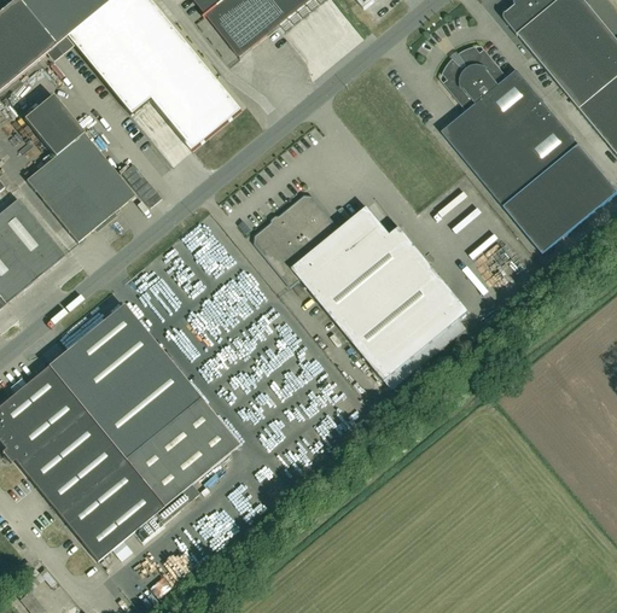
[(0,87),(54,44),(65,34),(129,112),(147,97),(191,149),(240,109),(151,0),(10,0),(0,7),(0,87)]
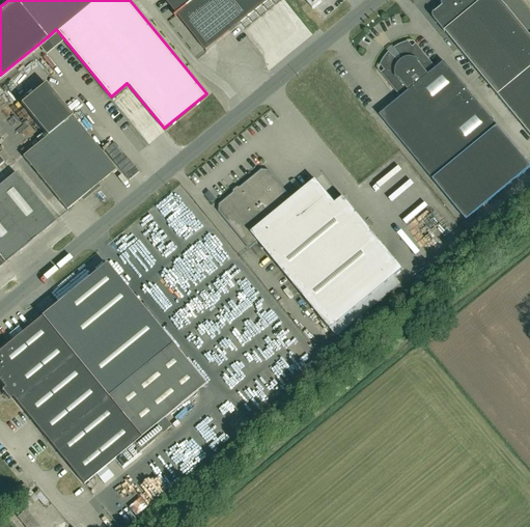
[(166,0),(204,48),(263,0),(166,0)]
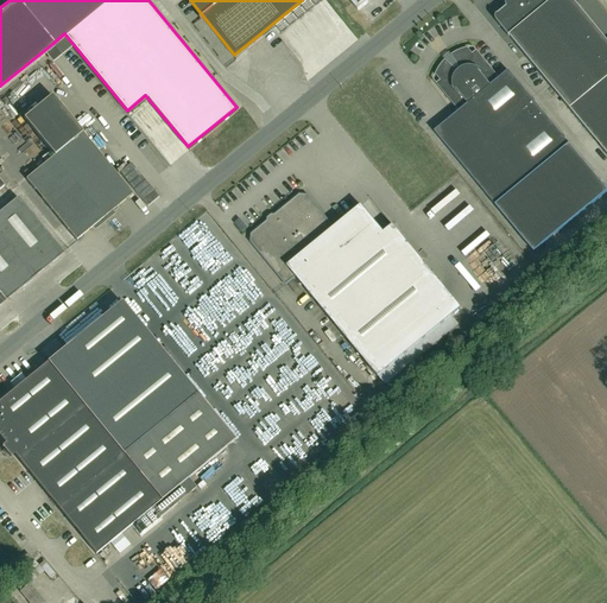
[(606,38),(574,0),(505,0),(505,1),(505,2),(506,2),(497,11),(497,10),(495,11),(494,12),(494,13),(494,14),(494,16),(495,17),(507,32),(569,106),(606,151),(606,38)]
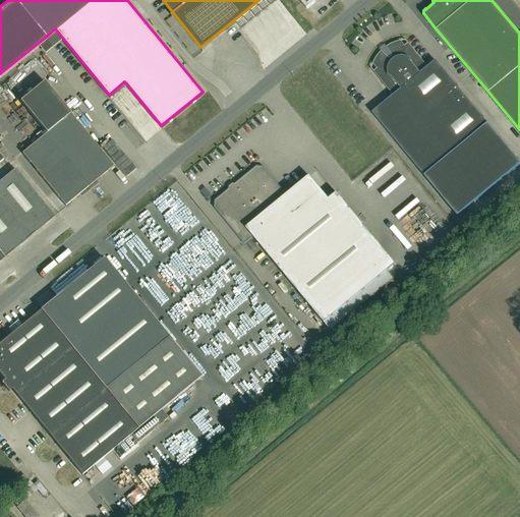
[(426,63),(404,37),(402,37),(400,37),(398,38),(396,39),(393,39),(391,40),(389,41),(387,42),(386,43),(387,46),(383,50),(380,48),(379,49),(377,51),(376,53),(374,55),(373,57),(372,59),(371,61),(370,63),(369,65),(392,92),(371,109),(423,173),(456,213),(519,161),(486,120),(435,57),(426,63)]
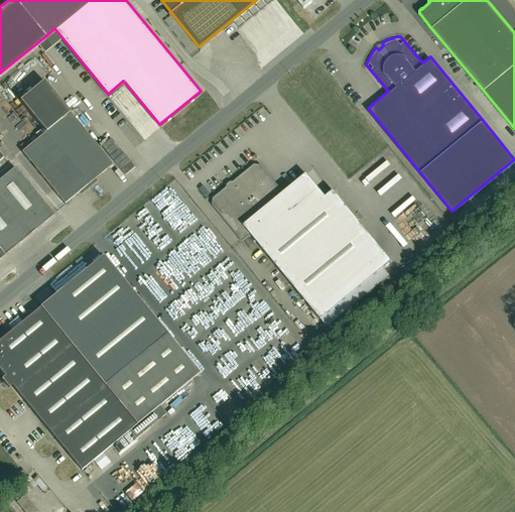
[(90,182),(91,181),(98,176),(96,173),(112,161),(43,78),(19,97),(44,128),(90,182)]
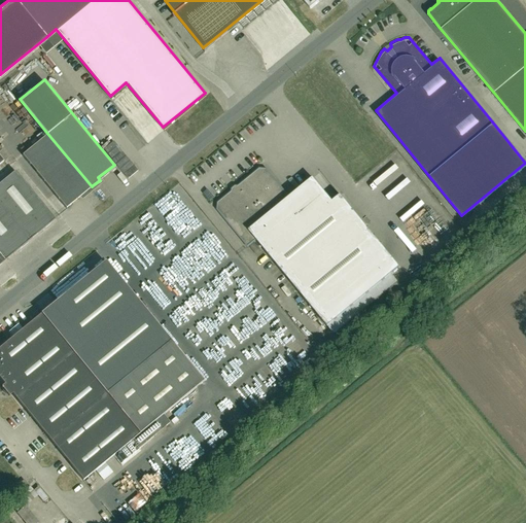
[(92,186),(45,131),(22,151),(65,205),(80,192),(82,194),(92,186)]
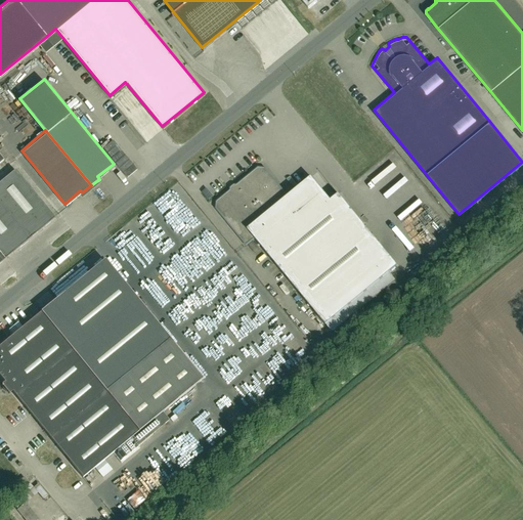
[(254,234),(324,321),(389,269),(369,246),(377,240),(338,191),(330,198),(310,174),(287,193),(263,165),(257,164),(235,182),(235,185),(232,187),(229,187),(216,199),(215,205),(246,242),(254,234)]
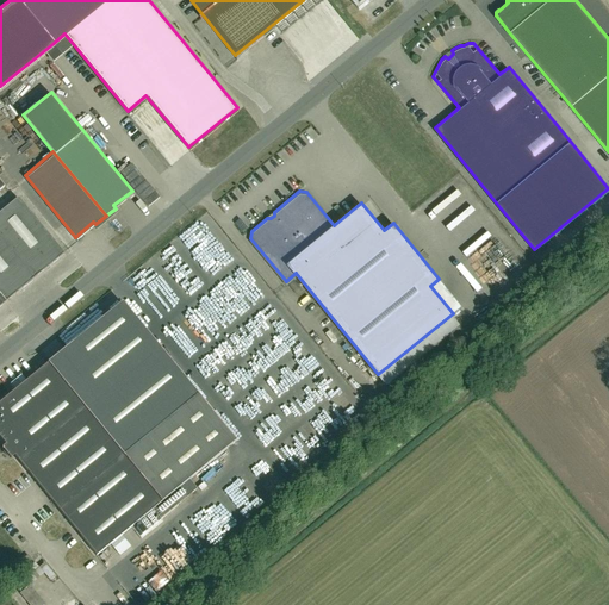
[(17,193),(0,206),(0,300),(63,250),(17,193)]
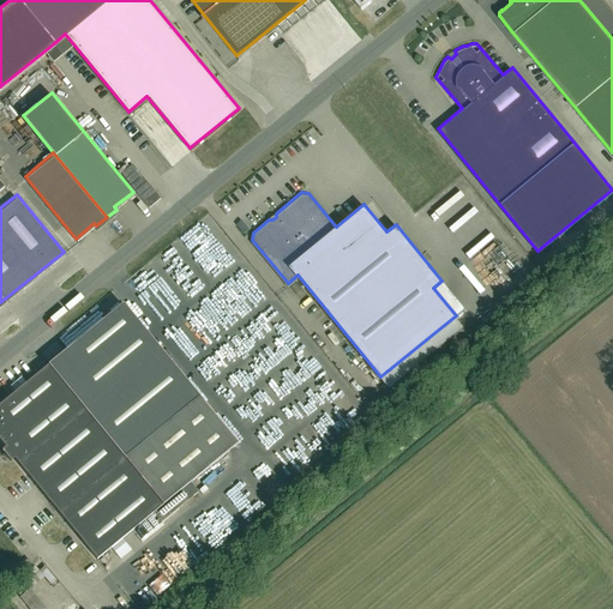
[(236,440),(197,393),(122,300),(38,368),(0,399),(0,438),(73,529),(96,555),(152,508),(160,518),(197,488),(190,478),(236,440)]
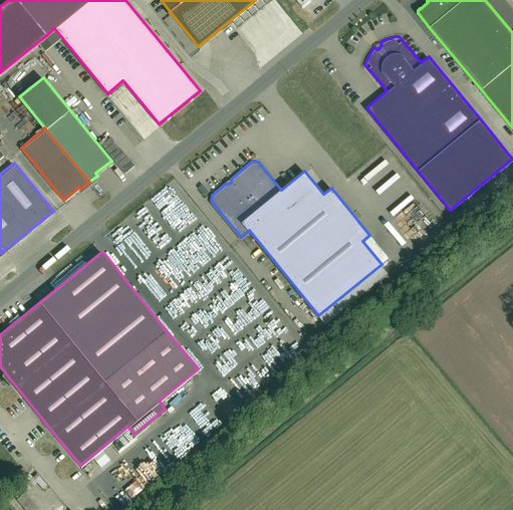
[(20,473),(25,468),(22,464),(17,469),(20,473)]
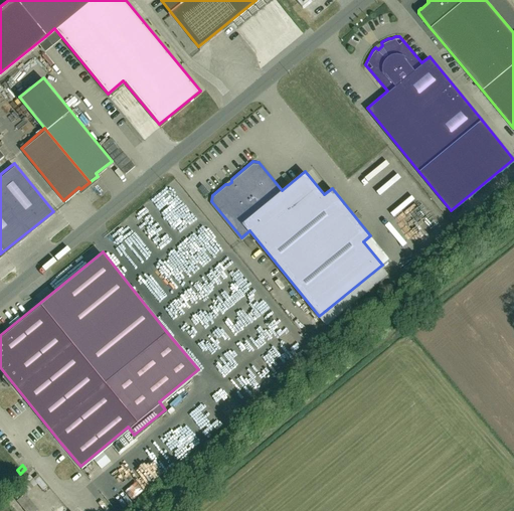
[(37,471),(32,476),(28,471),(9,488),(17,497),(16,497),(27,510),(30,510),(37,506),(24,491),(36,480),(42,487),(46,482),(37,471)]
